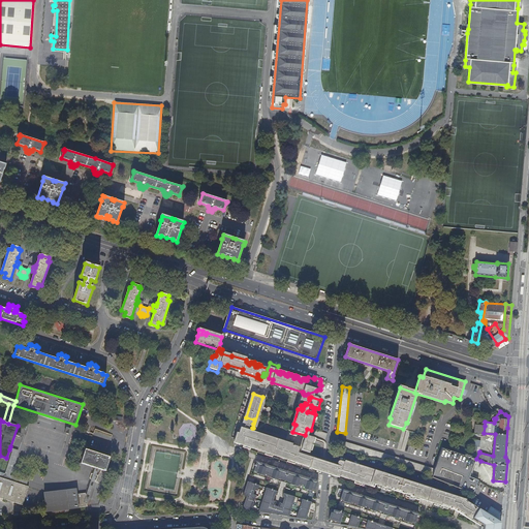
[(474,425),(473,433),(473,434),(483,435),(483,433),(484,433),(485,426),(474,425)]
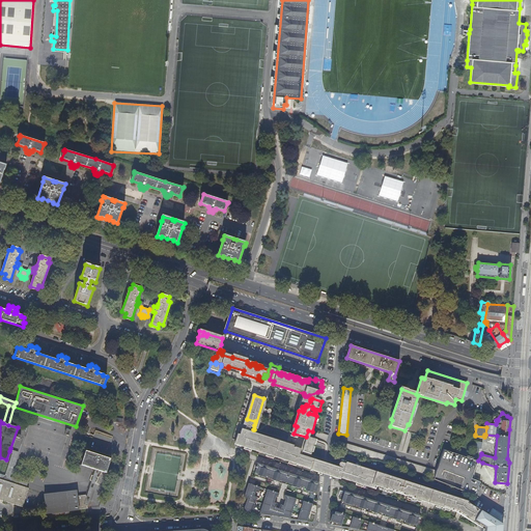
[(236,442),(235,446),(241,448),(241,446),(244,446),(243,447),(248,448),(250,442),(245,441),(248,431),(240,429),(239,436),(236,435),(234,441),(236,442)]
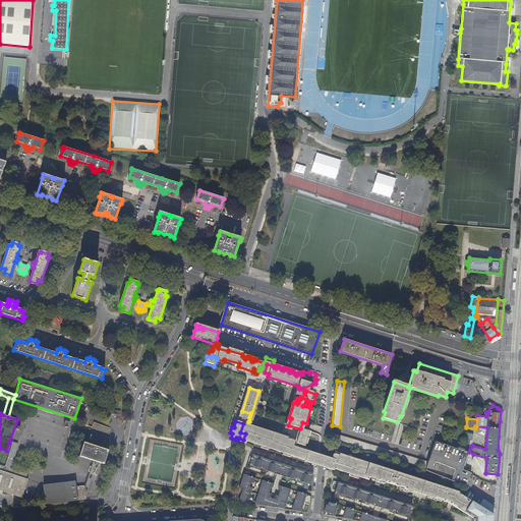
[(265,433),(250,428),(246,441),(262,445),(261,447),(265,448),(267,442),(263,441),(265,433)]
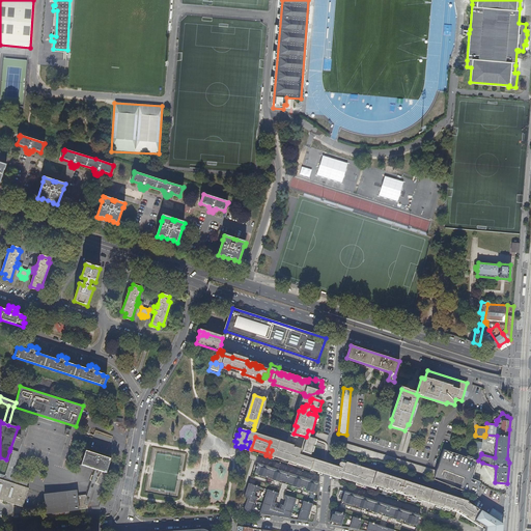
[(473,455),(472,458),(478,460),(481,453),(481,454),(482,452),(480,451),(480,449),(483,449),(483,442),(475,441),(473,455)]
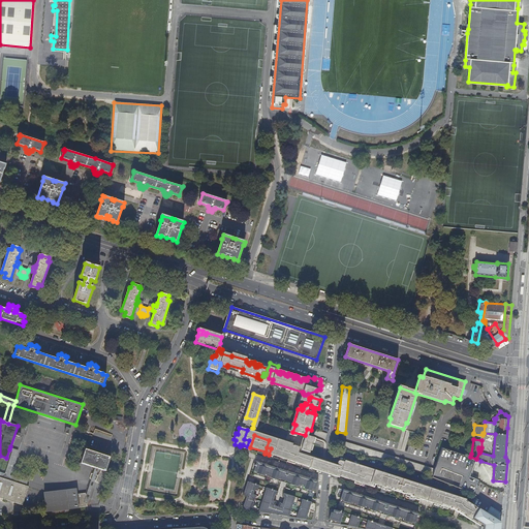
[(336,446),(433,475),(435,469),(337,440),(336,446)]
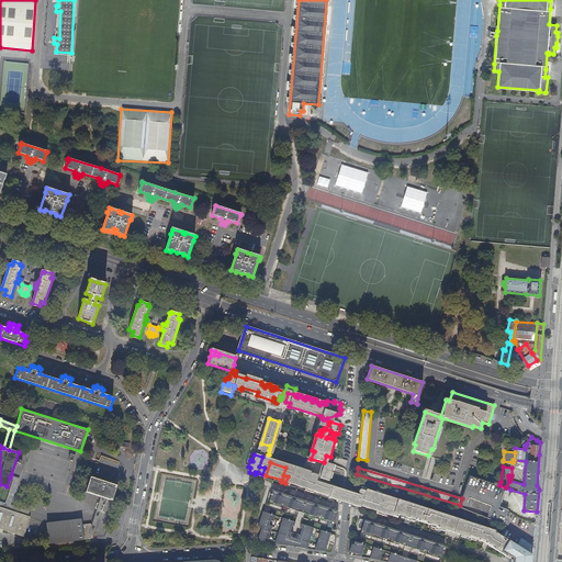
[(312,476),(294,470),(292,475),(291,475),(289,483),(307,489),(307,491),(333,498),(332,499),(339,502),(339,492),(332,490),(332,487),(316,483),(318,476),(312,475),(312,476)]
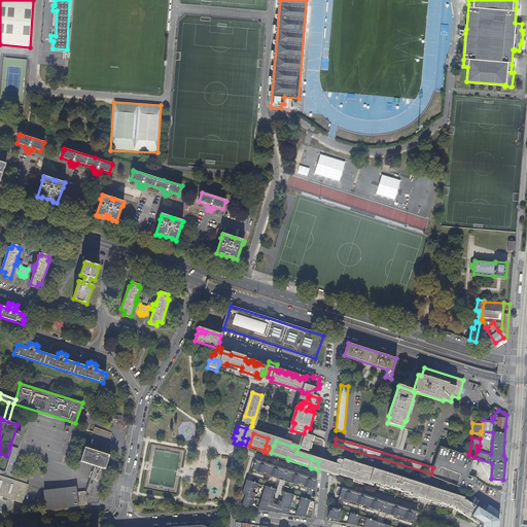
[(18,448),(10,445),(9,448),(11,449),(4,470),(0,468),(0,473),(26,483),(27,478),(9,472),(18,448)]
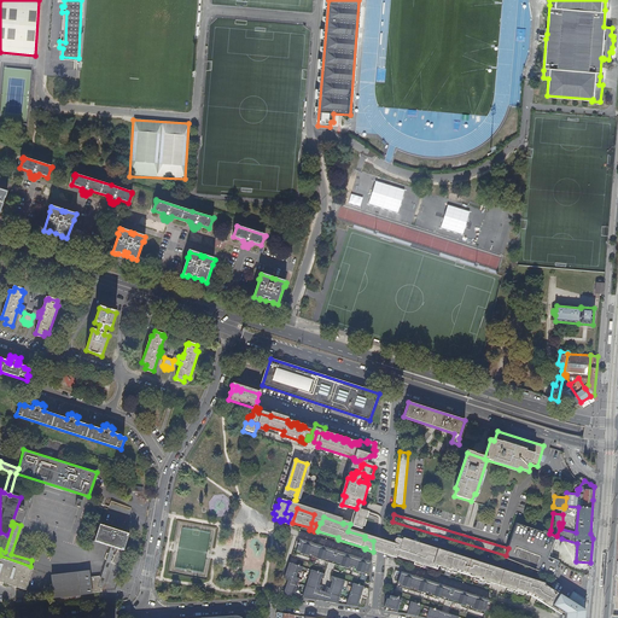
[(120,549),(118,530),(99,524),(93,541),(120,549)]
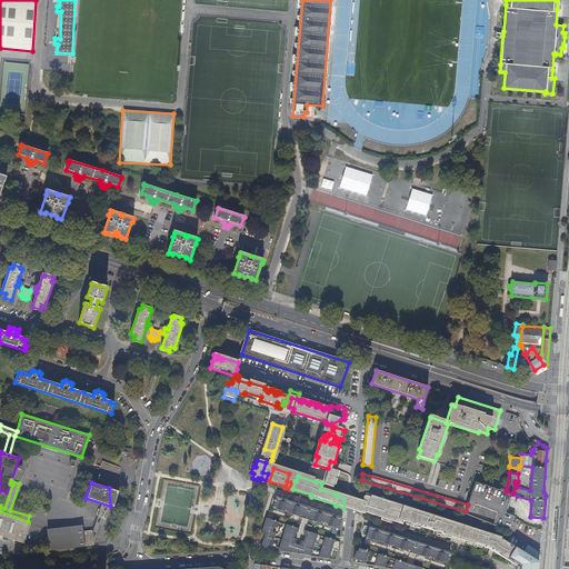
[(465,515),(509,531),(515,517),(506,513),(510,499),(515,501),(517,496),(512,493),(506,491),(476,482),(468,505),(466,511),(465,515)]
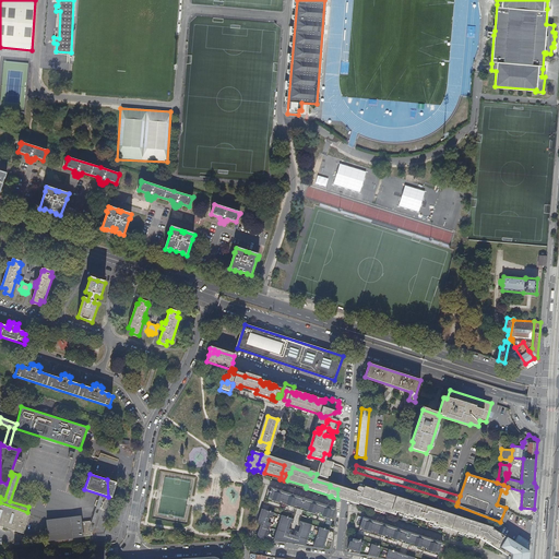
[(116,483),(107,479),(108,497),(111,498),(116,483)]
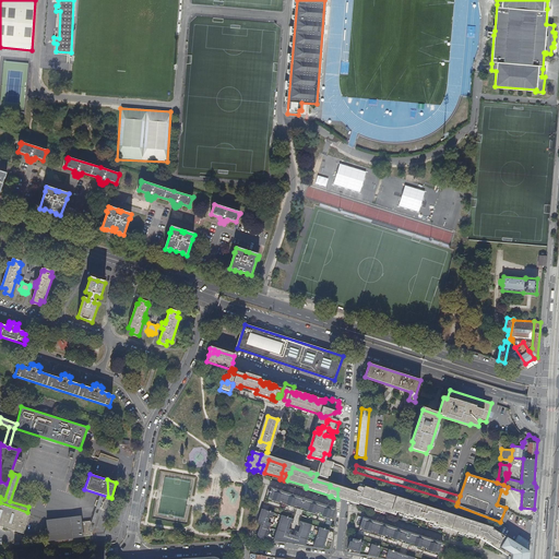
[(377,501),(379,491),(364,487),(364,488),(359,487),(358,487),(357,489),(357,490),(358,491),(359,492),(358,496),(353,494),(352,494),(352,503),(355,504),(356,502),(379,509),(381,502),(377,501)]
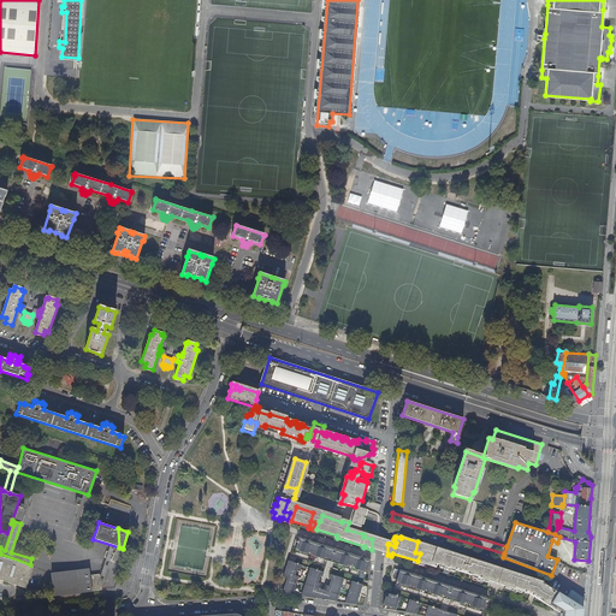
[(302,540),(298,539),(295,549),(298,550),(298,554),(326,562),(330,551),(318,548),(318,546),(311,543),(309,545),(302,543),(302,540)]
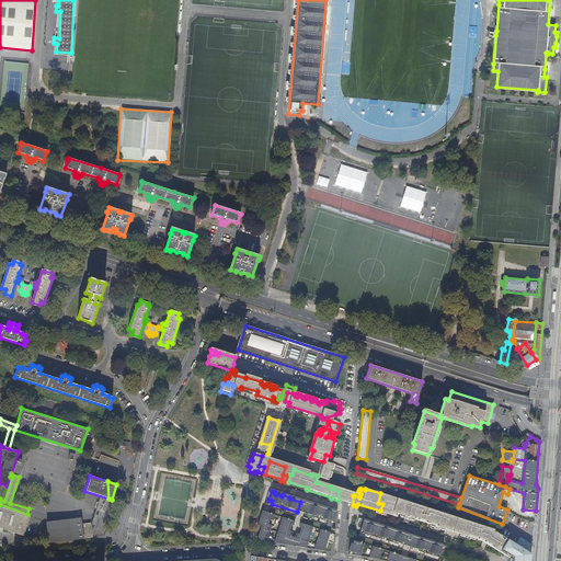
[(397,500),(388,497),(384,512),(391,514),(392,512),(397,513),(398,511),(399,511),(400,506),(399,506),(400,502),(398,502),(398,501),(397,501),(397,500)]
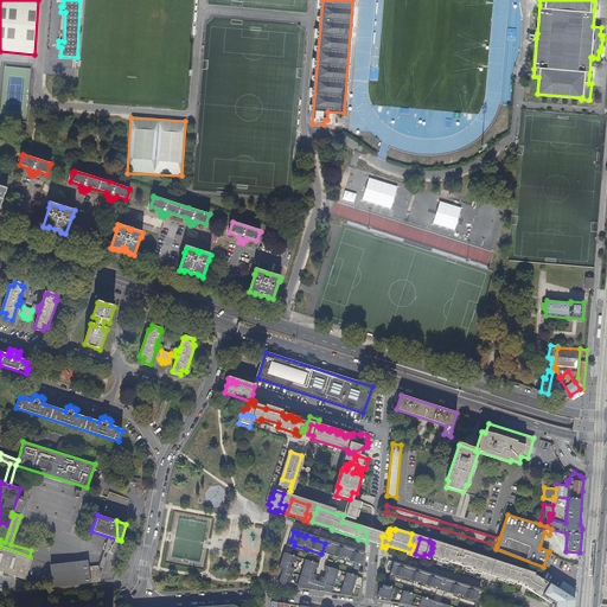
[(443,545),(438,544),(433,558),(439,560),(439,558),(445,561),(443,562),(448,563),(449,560),(466,564),(465,569),(471,570),(471,568),(477,570),(475,572),(481,574),(483,570),(487,572),(487,567),(484,566),(486,560),(480,558),(480,556),(479,555),(445,544),(443,544),(443,545)]
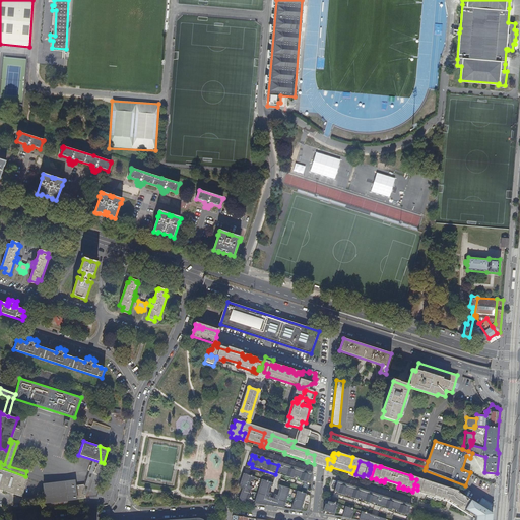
[(27,477),(25,476),(0,467),(0,488),(21,495),(27,477)]
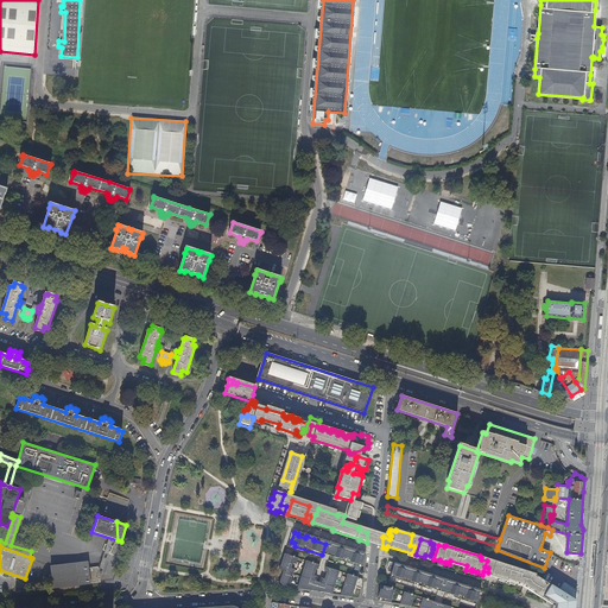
[(343,549),(333,546),(330,556),(358,564),(358,562),(361,563),(365,553),(360,552),(360,553),(352,552),(353,551),(344,549),(343,549)]
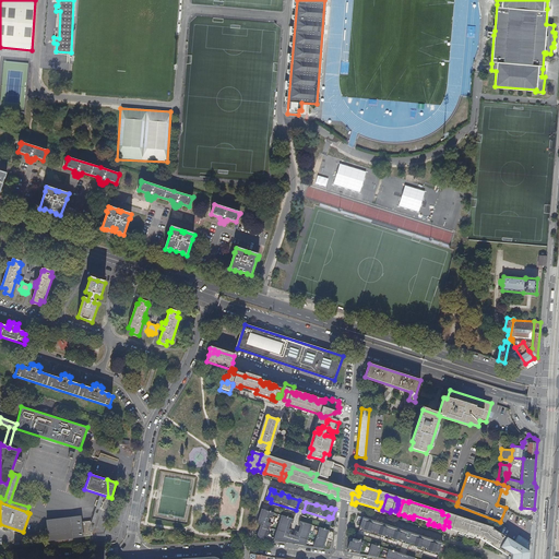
[(260,525),(257,538),(264,539),(265,536),(268,536),(271,524),(269,524),(271,518),(273,519),(274,514),(261,510),(257,525),(260,525)]
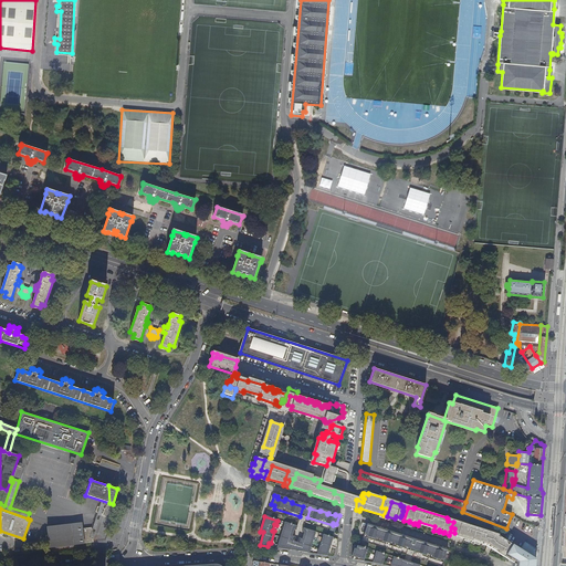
[(81,521),(46,525),(49,546),(93,541),(91,525),(82,527),(81,521)]
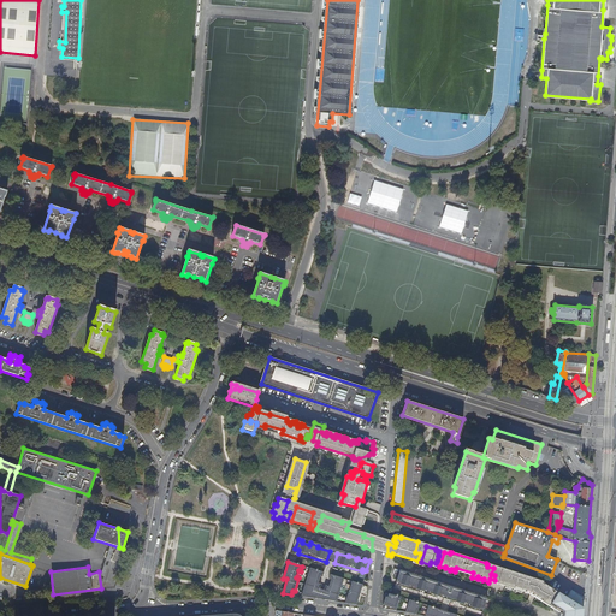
[(323,573),(309,569),(302,593),(315,597),(318,588),(319,590),(320,585),(318,584),(319,576),(321,578),(323,573)]
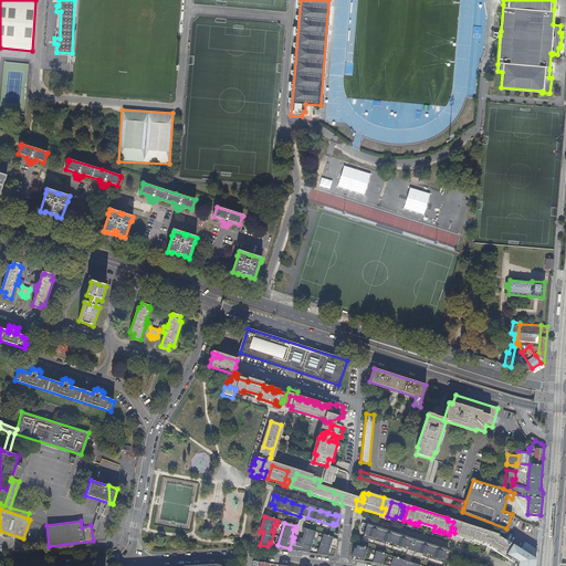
[(383,528),(370,525),(370,526),(363,524),(362,531),(365,532),(365,534),(368,534),(367,536),(408,548),(410,538),(400,535),(400,534),(396,533),(396,534),(381,530),(383,528)]
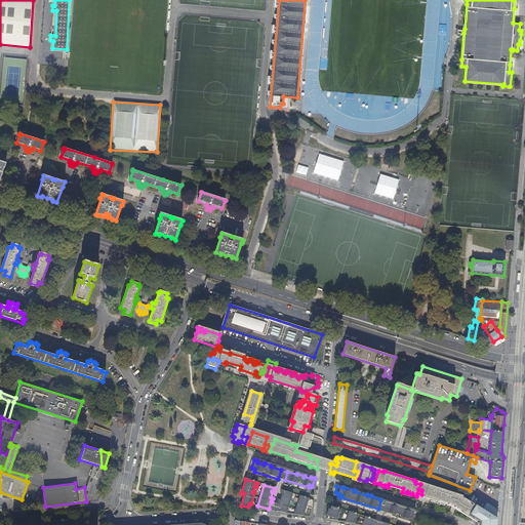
[(452,503),(455,493),(441,488),(440,489),(439,490),(434,488),(433,493),(429,492),(428,496),(431,497),(431,500),(435,502),(436,500),(441,502),(440,503),(445,506),(446,501),(452,503)]
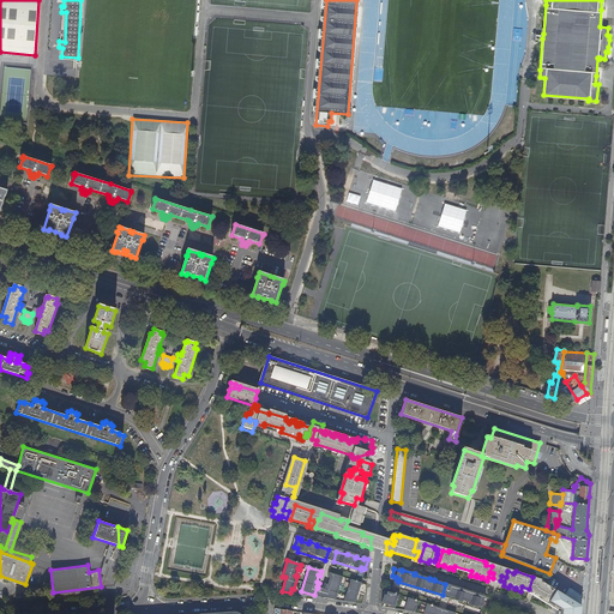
[(325,596),(324,599),(333,600),(335,599),(336,599),(342,578),(329,573),(327,578),(330,578),(327,585),(324,584),(323,589),(324,589),(323,595),(325,596)]
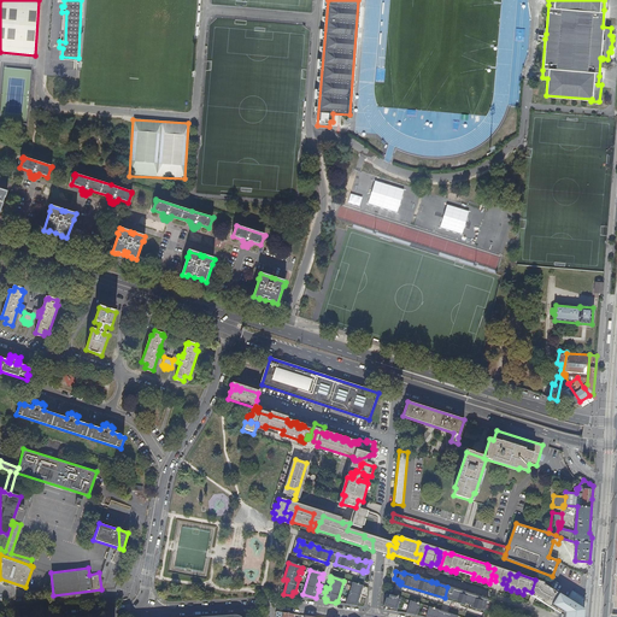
[(363,586),(352,583),(347,603),(357,605),(363,586)]
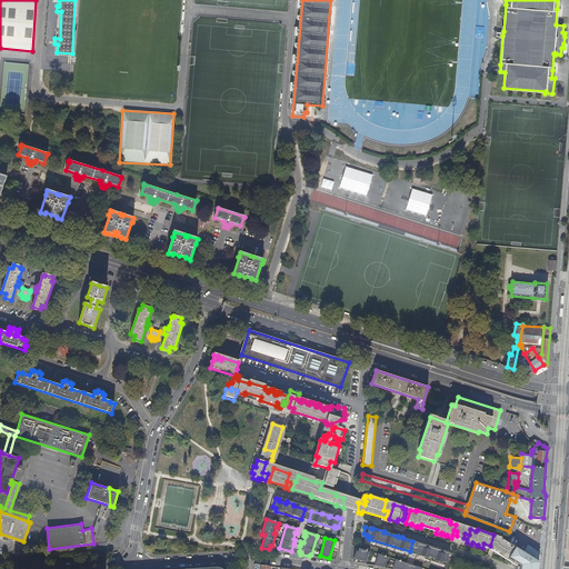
[(497,550),(509,558),(516,547),(507,541),(502,540),(499,540),(496,548),(498,549),(497,550)]
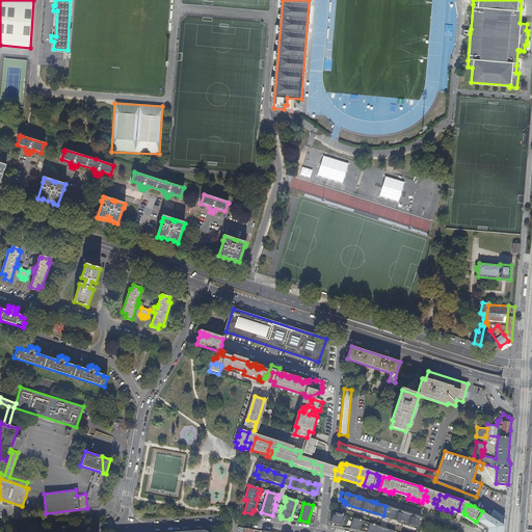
[(419,520),(423,521),(424,516),(420,515),(420,514),(417,513),(417,515),(410,513),(410,512),(403,510),(403,511),(392,508),(390,517),(415,525),(415,523),(418,524),(419,520)]
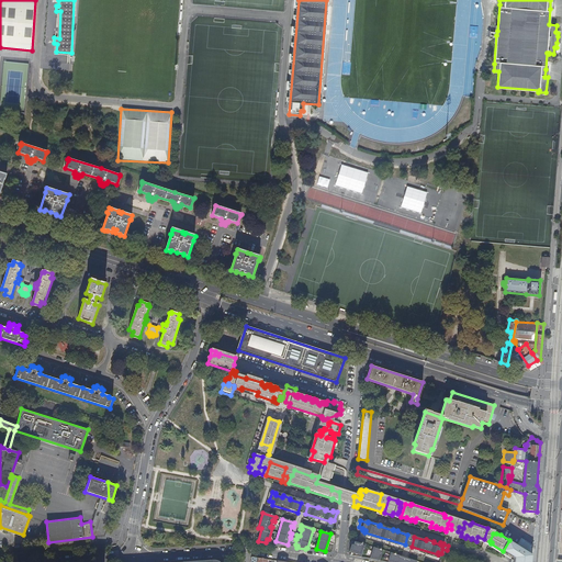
[(517,546),(529,553),(534,555),(534,547),(521,539),(517,546)]
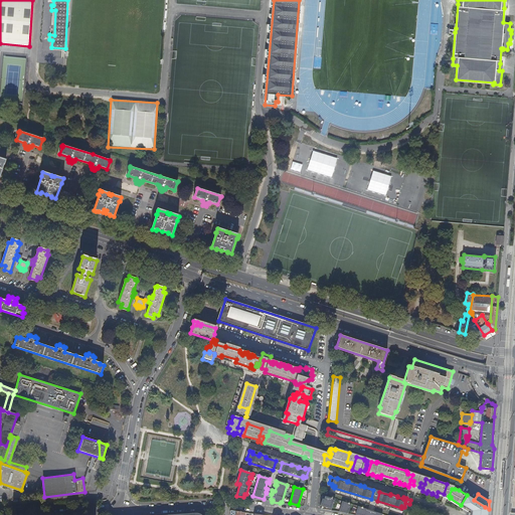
[(467,495),(461,505),(468,510),(469,511),(483,512),(485,507),(474,500),(467,495)]
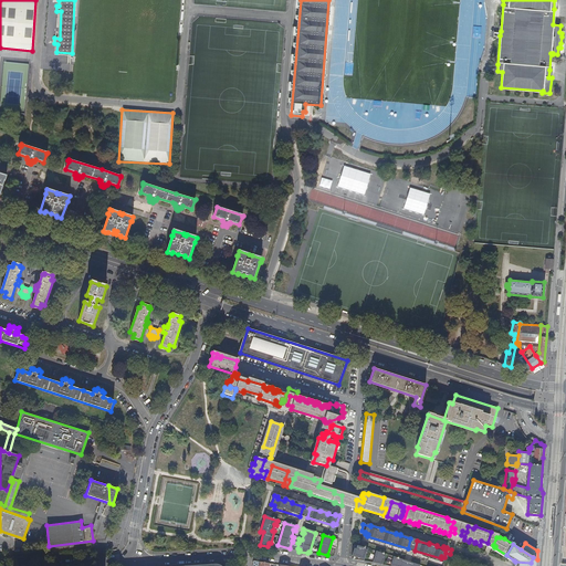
[(354,559),(365,561),(368,548),(357,545),(356,549),(355,548),(353,556),(355,556),(354,559)]
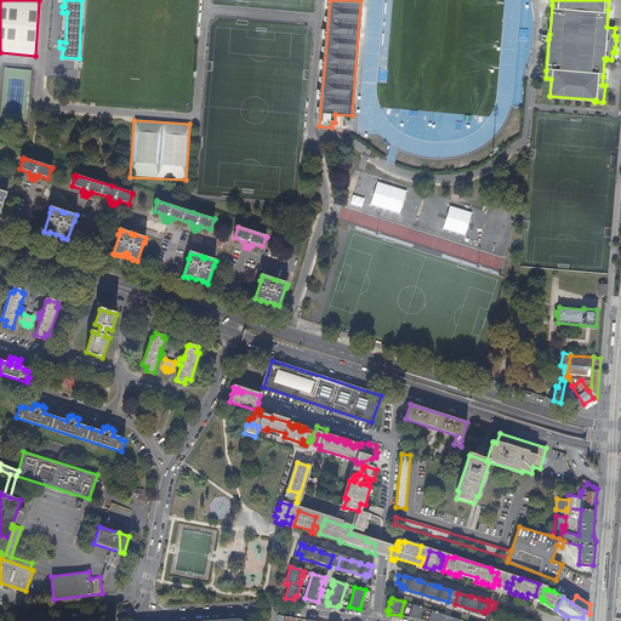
[(425,608),(414,604),(410,614),(421,616),(425,608)]
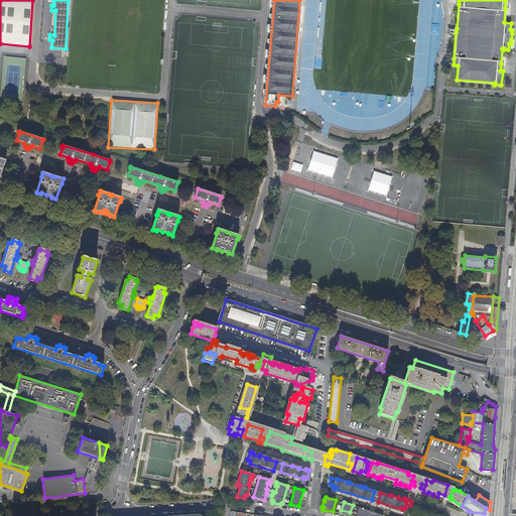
[(368,515),(370,510),(359,507),(357,514),(361,515),(360,515),(363,515),(364,515),(368,515)]
